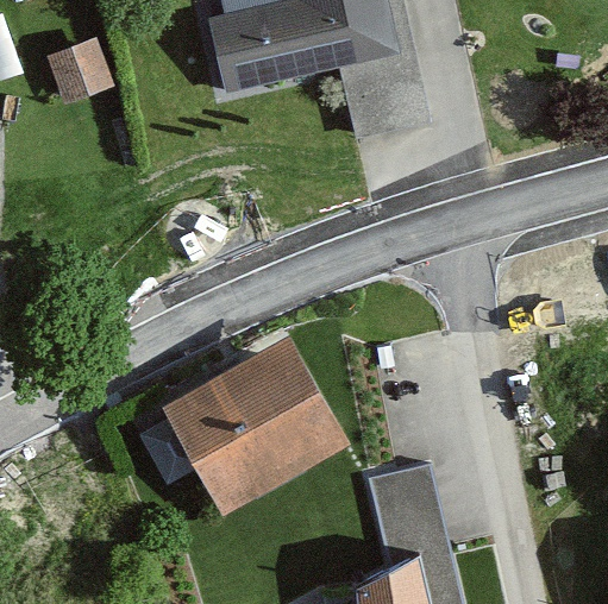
[(279,0),(208,17),(225,92),(338,67),(401,52),(389,0),(279,0)]
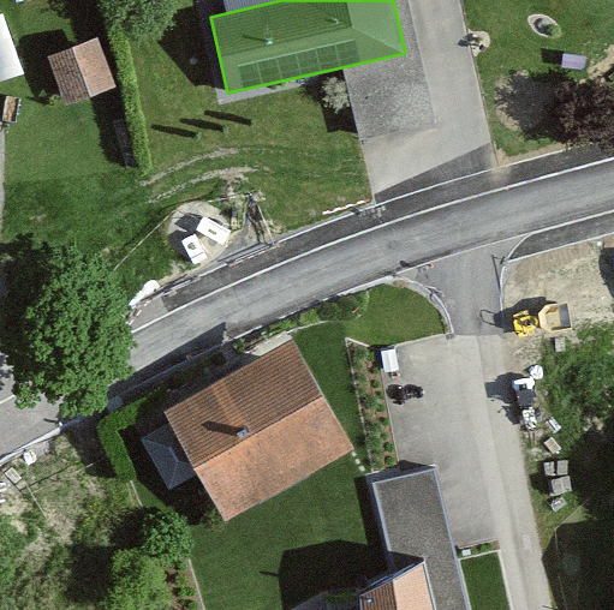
[(393,0),(405,53),(341,67),(358,141),(435,124),(407,0),(393,0)]
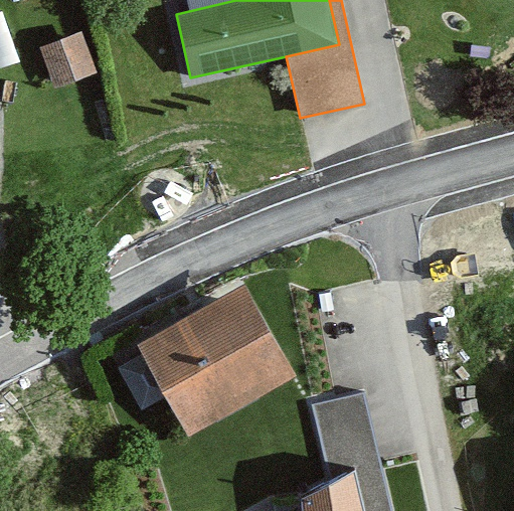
[(80,30),(39,45),(55,89),(96,72),(80,30)]
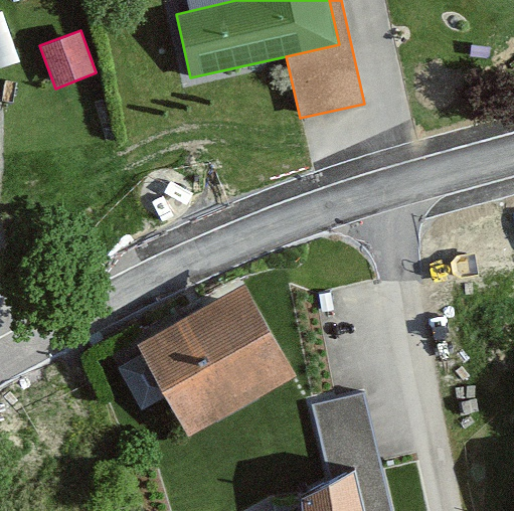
[(243,280),(137,340),(188,432),(296,371),(243,280)]
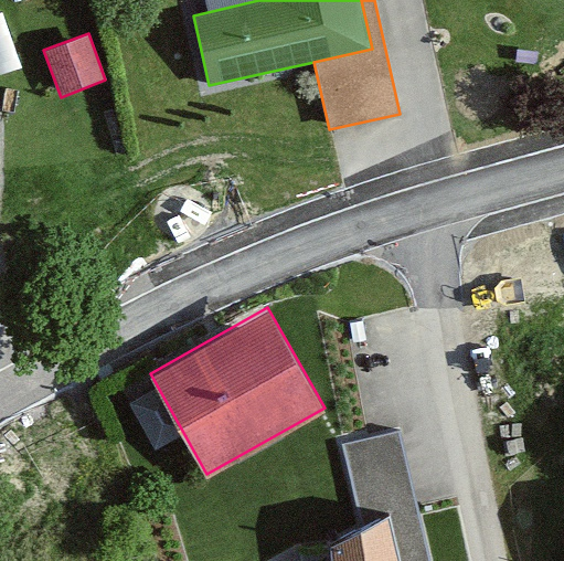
[(357,522),(329,538),(331,560),(429,560),(398,431),(338,445),(357,522)]
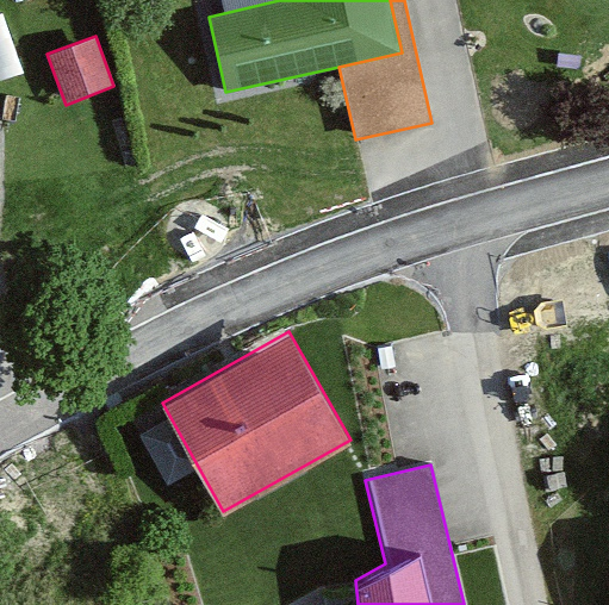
All buildings are outlined.
